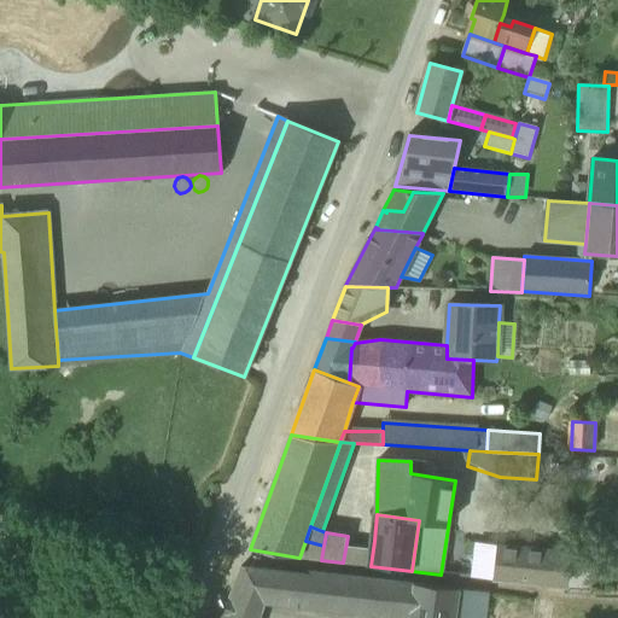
[(371,566),(374,541),(348,536),(343,563),(371,566)]
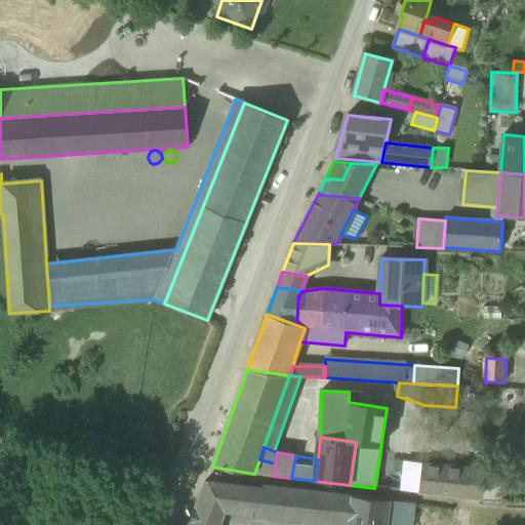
[(275,463),(259,459),(254,474),(265,475),(273,476),(275,463)]
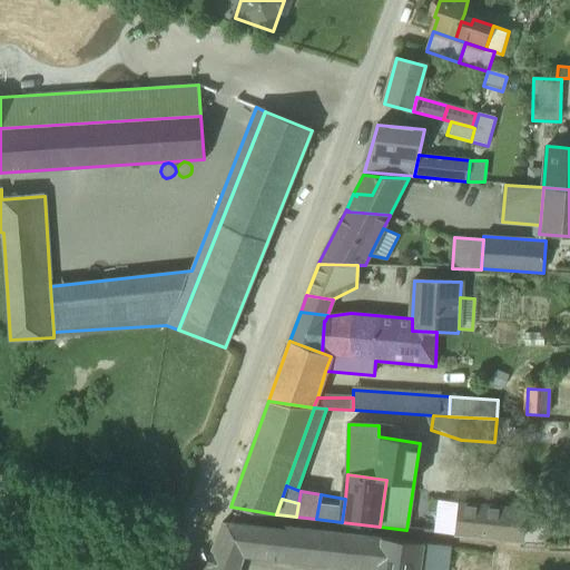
[(455,536),(521,542),(524,512),(459,504),(455,536)]
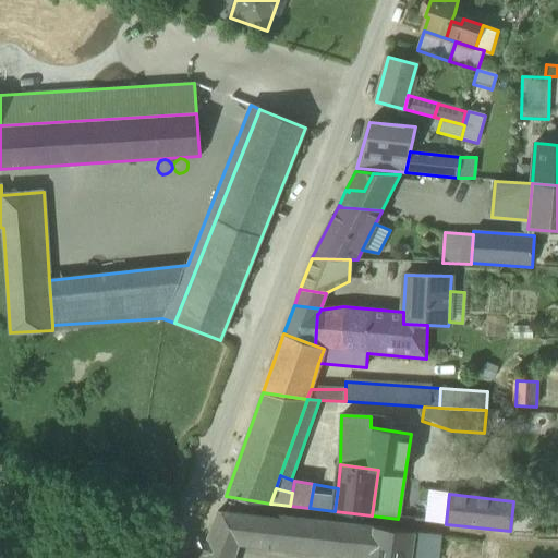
[(238,545),(350,557),(367,557),(373,528),(280,517),(280,520),(218,512),(207,541),(237,550),(238,545)]
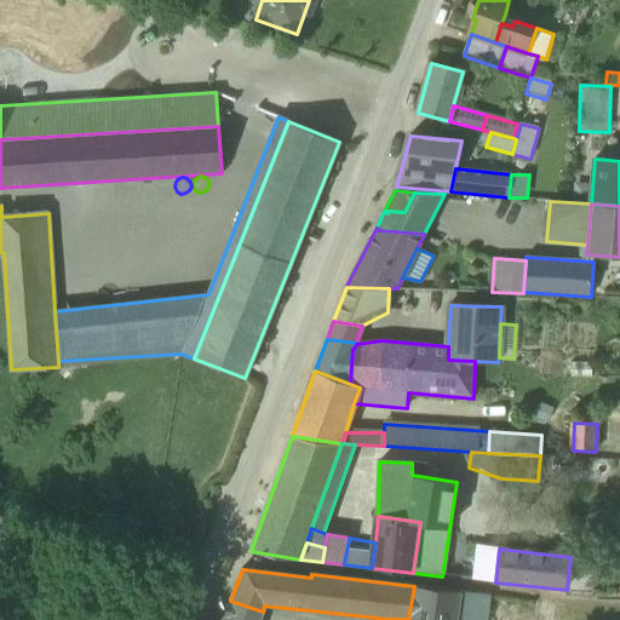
[(460,591),(414,586),(408,619),(455,619),(460,591)]
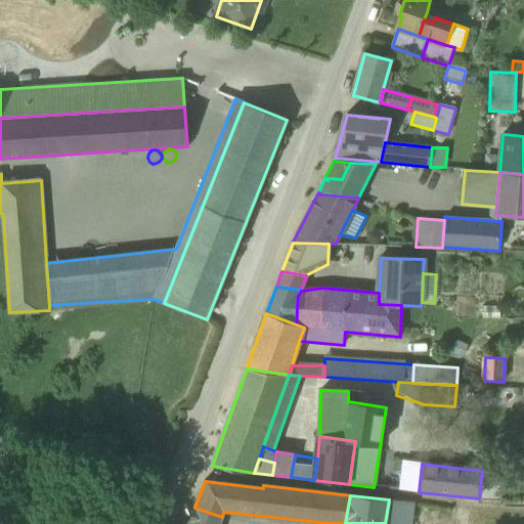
[(385,523),(387,523),(410,523),(415,503),(389,499),(385,523)]
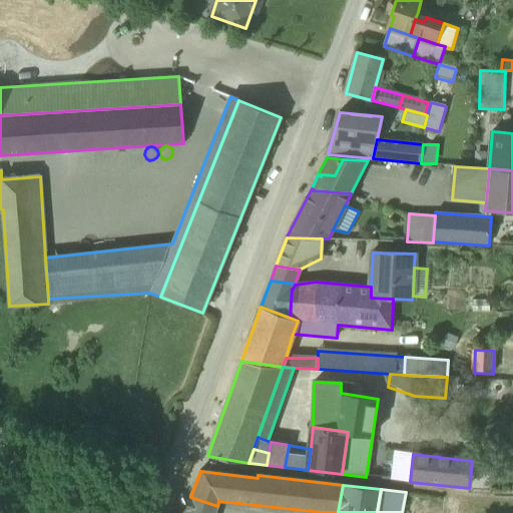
[(191,512),(214,512),(217,506),(190,497),(185,511),(191,512)]
